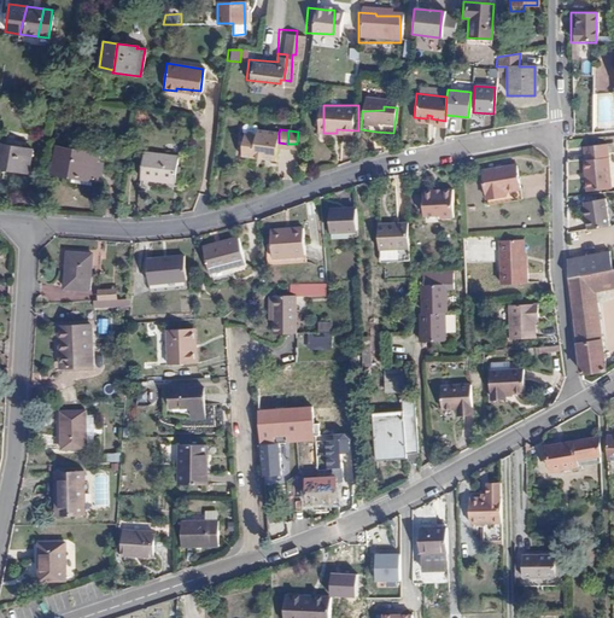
[(245,136),(243,147),(244,147),(243,159),(276,162),(279,143),(279,133),(256,132),(255,138),(245,136)]
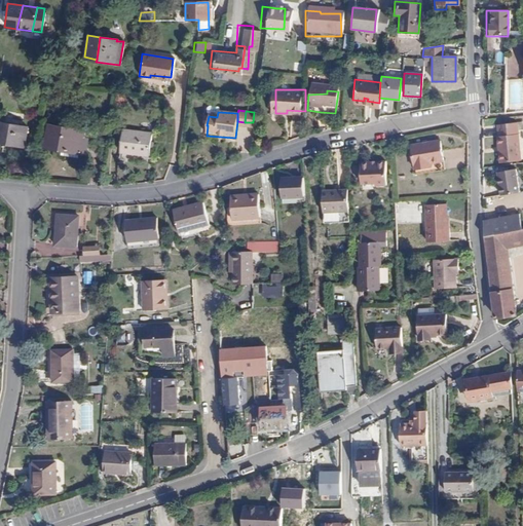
[(516,120),(496,122),(497,134),(495,134),(497,144),(498,144),(498,149),(497,149),(498,160),(520,159),(516,120)]
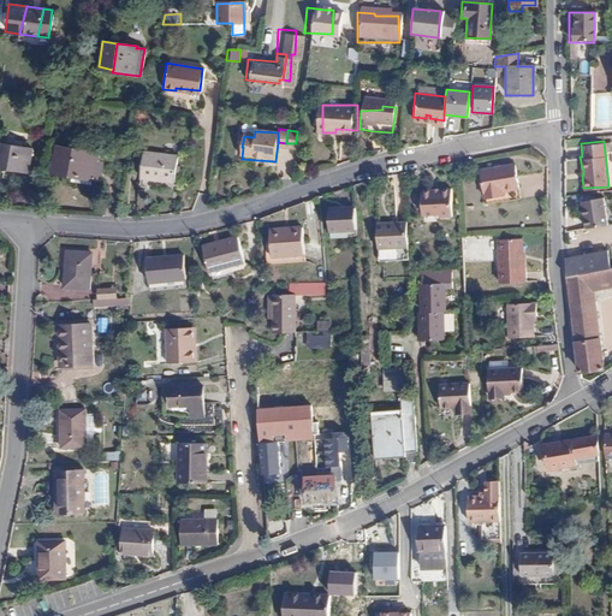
[(29,147),(0,142),(0,167),(25,172),(29,147)]
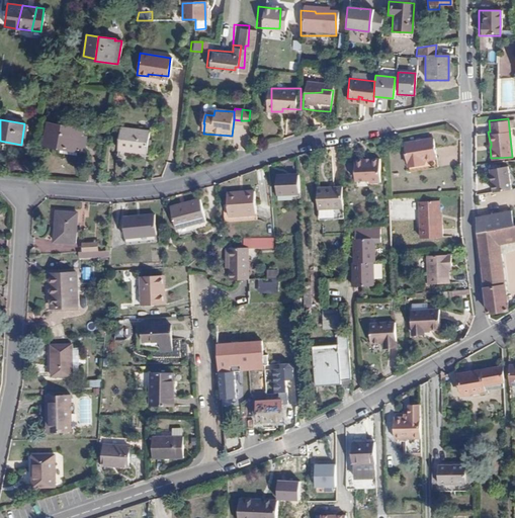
[(81,128),(46,122),(43,145),(77,151),(81,128)]
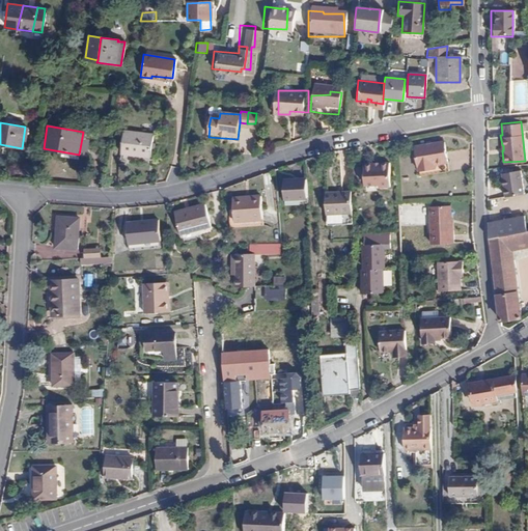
[(151,134),(121,131),(119,155),(148,158),(151,134)]
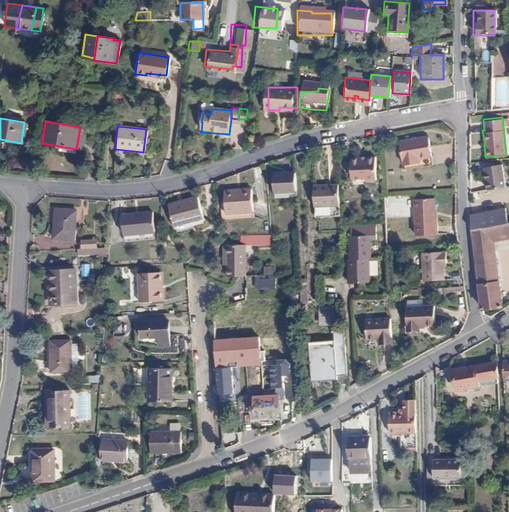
[(428,136),(421,137),(422,166),(432,165),(428,136)]
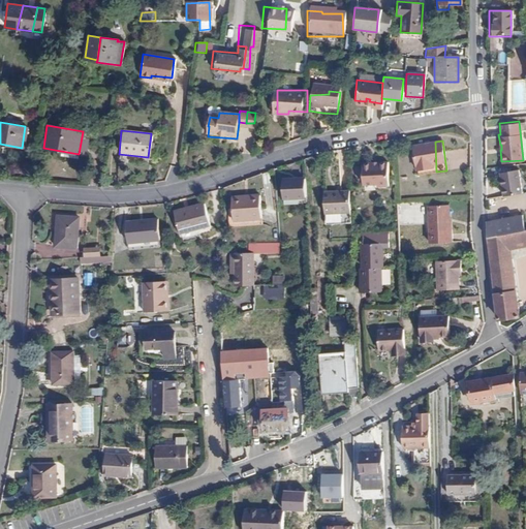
[(436,172),(435,142),(413,145),(418,174),(436,172)]
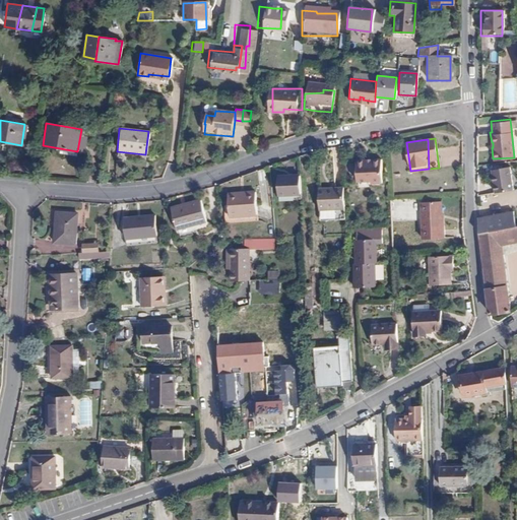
[(381,159),(372,160),(372,163),(365,163),(365,160),(356,161),(357,183),(371,182),(371,184),(382,184),(381,159)]
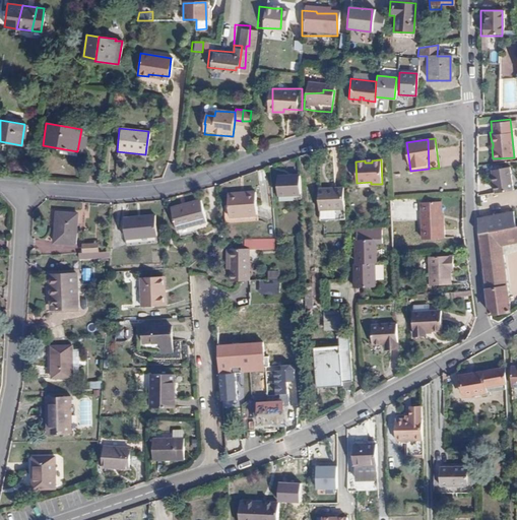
[(492,193),(511,190),(508,167),(489,170),(492,193)]
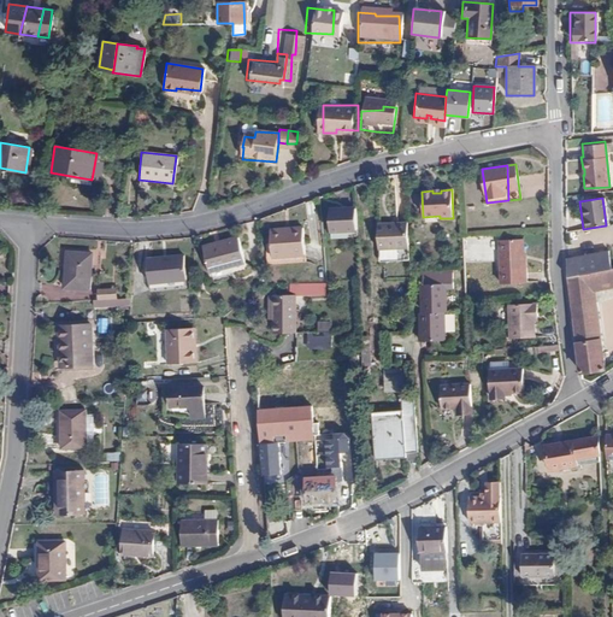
[(354,230),(353,209),(326,210),(328,231),(354,230)]
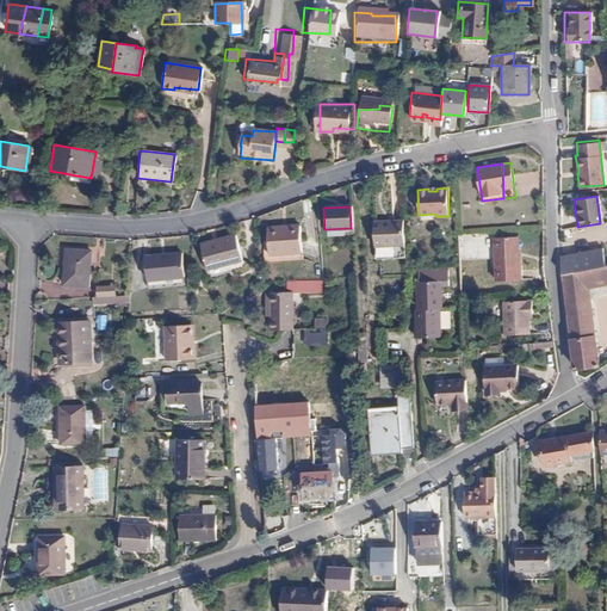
[(401,222),(385,222),(386,227),(388,248),(402,247),(401,222)]
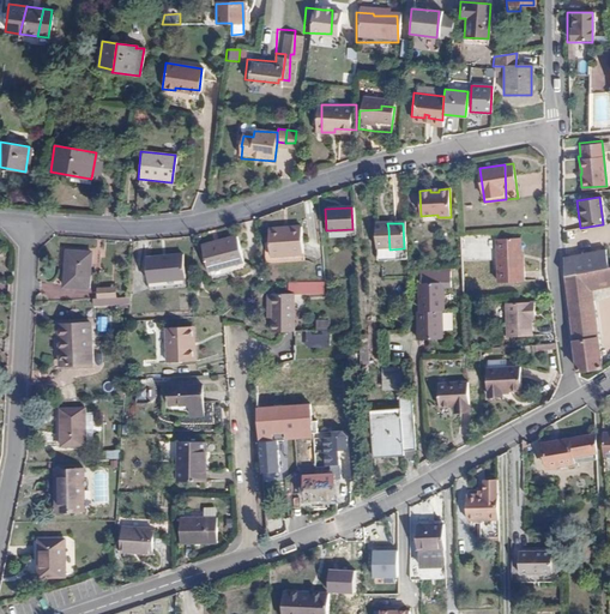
[(300,227),(267,228),(269,263),(301,262),(300,227)]
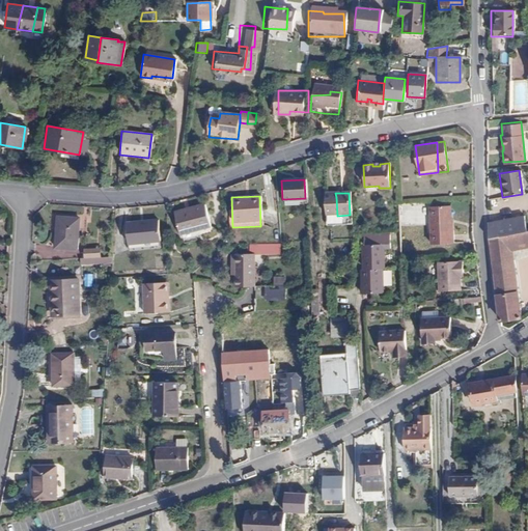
[(336,197),(323,197),(324,217),(337,216),(336,197)]
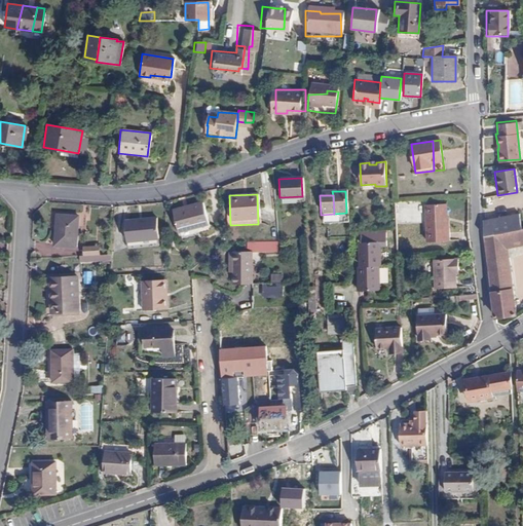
[(208,224),(201,201),(171,210),(177,232),(208,224)]
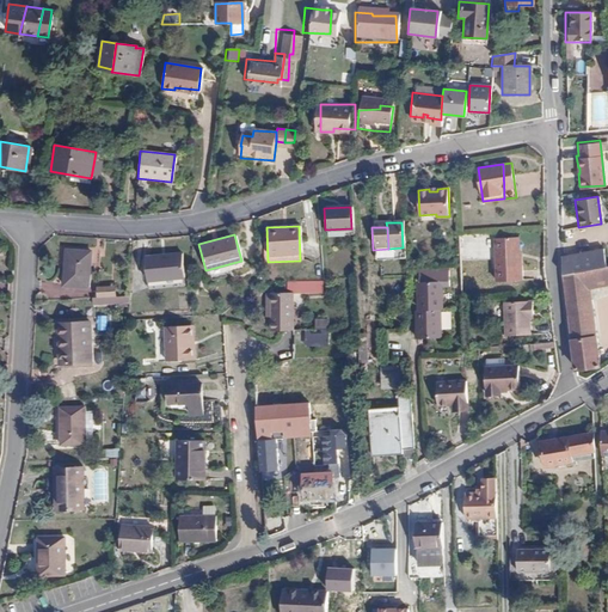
[(508,281),(507,238),(493,238),(495,281),(508,281)]
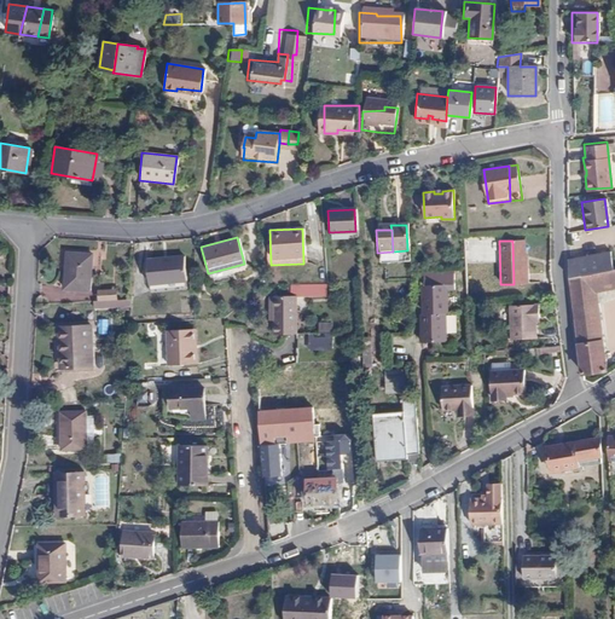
[(522,241),(512,241),(514,284),(526,283),(526,260),(522,260),(522,256),(522,241)]
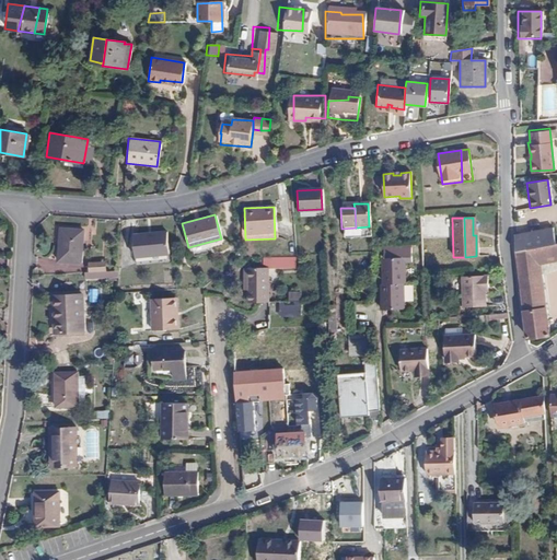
[(513,254),(525,339),(548,336),(537,265),(556,260),(556,243),(553,244),(550,228),(512,235),(513,254)]
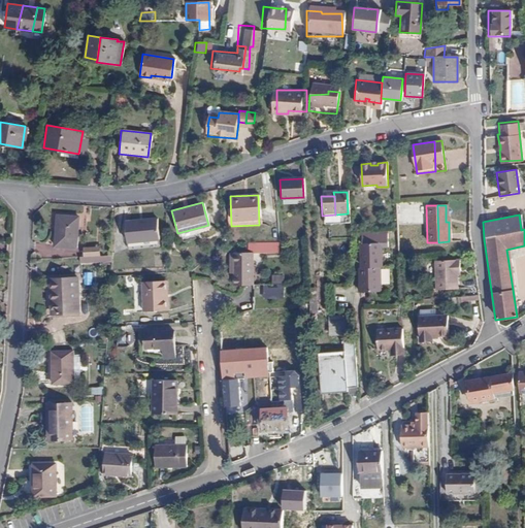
[(77,217),(55,216),(54,248),(75,249),(77,217)]
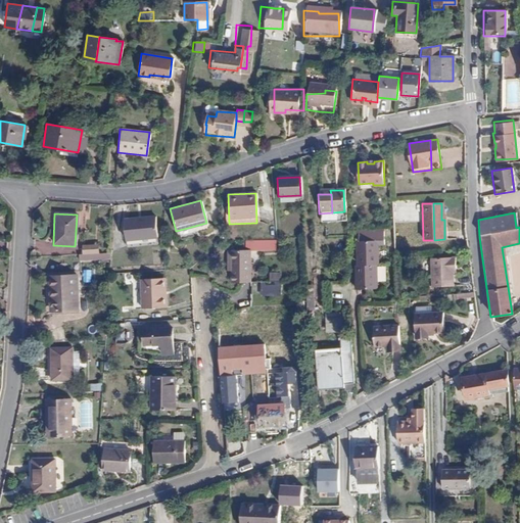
[(156,237),(153,216),(123,219),(125,241),(156,237)]
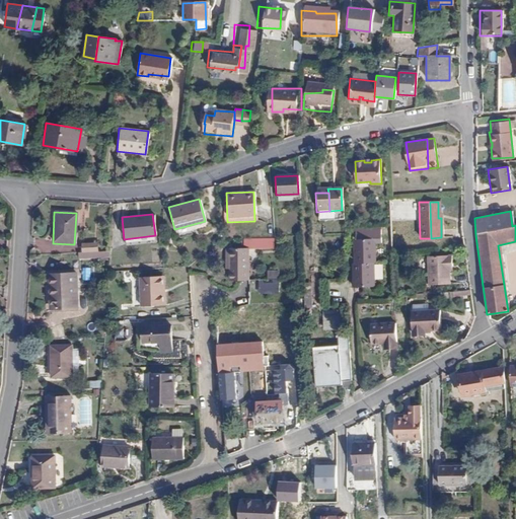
[(378,231),(354,231),(354,239),(351,240),(351,247),(353,247),(353,252),(351,252),(351,263),(349,264),(349,275),(351,274),(350,280),(349,280),(349,287),(368,288),(369,265),(371,265),(372,244),(378,245),(378,231)]
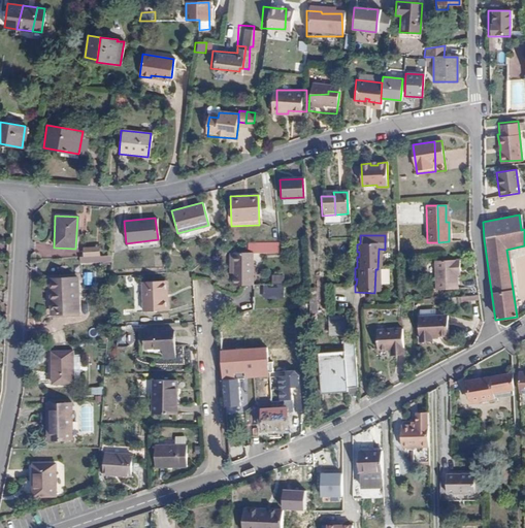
[(245,253),(276,252),(276,241),(245,241),(245,253)]
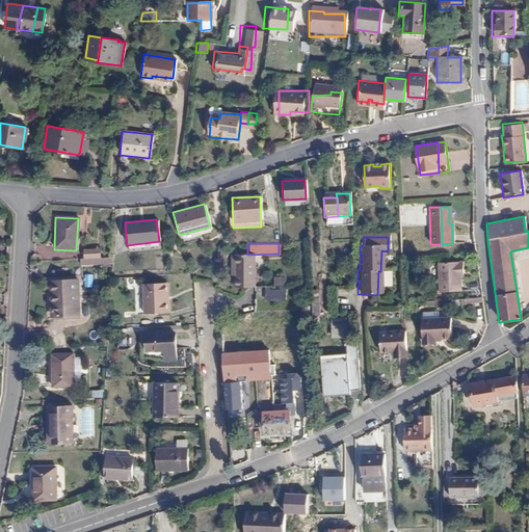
[(98,247),(78,249),(80,265),(109,263),(109,256),(99,258),(98,247)]
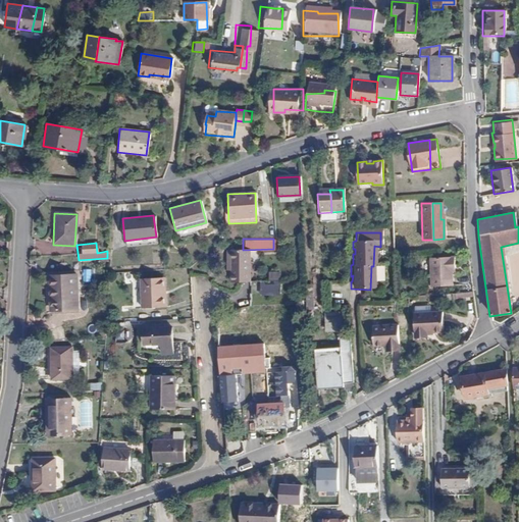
[(248,250),(228,250),(229,281),(249,281),(248,250)]
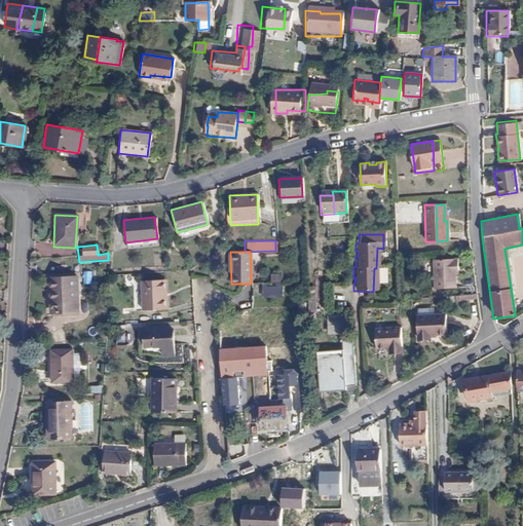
[(457,260),(438,260),(439,289),(454,288),(453,274),(453,270),(457,270),(457,260)]
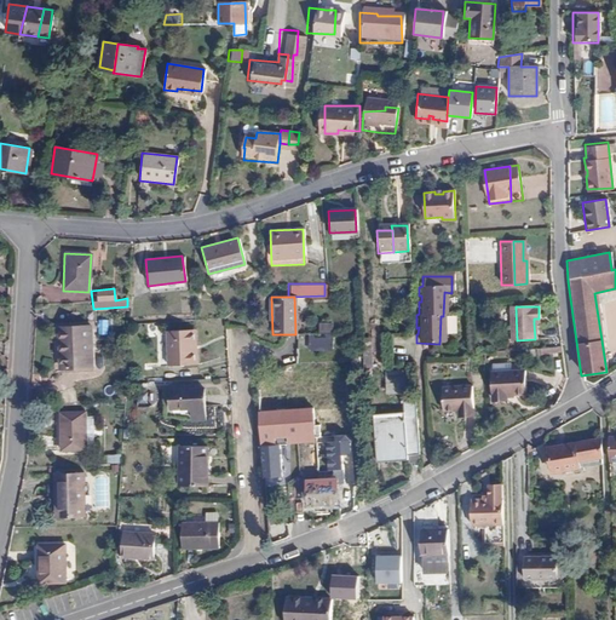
[(329,331),(329,321),(316,321),(316,332),(329,331)]
